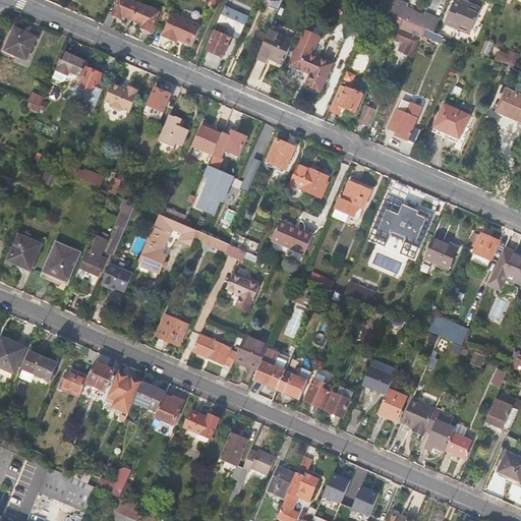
[(119,0),(115,11),(110,9),(104,24),(111,27),(116,16),(122,18),(124,15),(133,20),(140,3),(133,0),(119,0)]
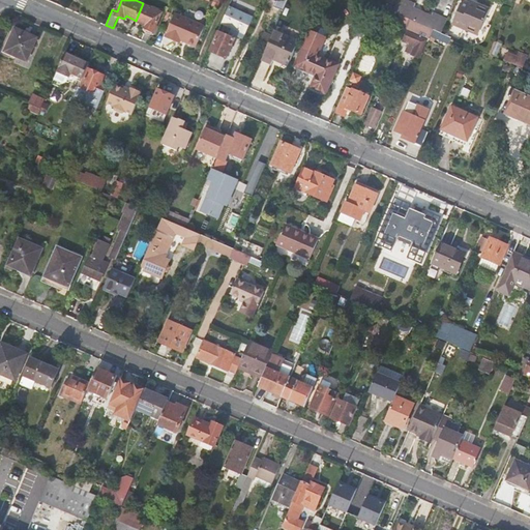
[(284,10),(288,0),(274,0),(276,1),(274,6),(284,10)]
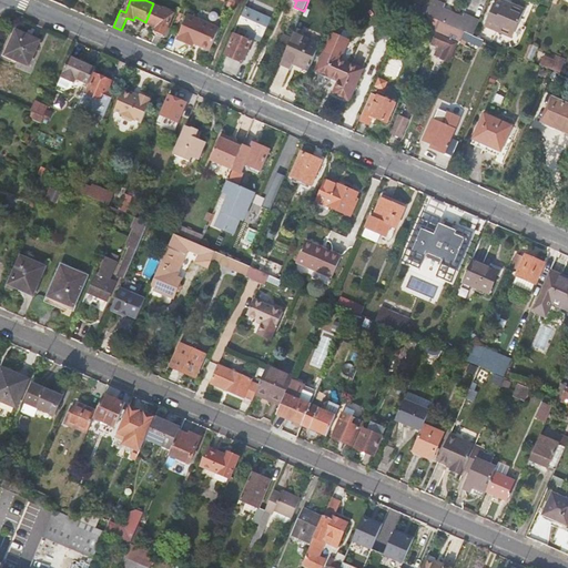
[(464,17),(435,3),(436,0),(426,0),(423,8),(422,12),(445,22),(465,31),(474,36),(480,20),(465,13),(464,17)]
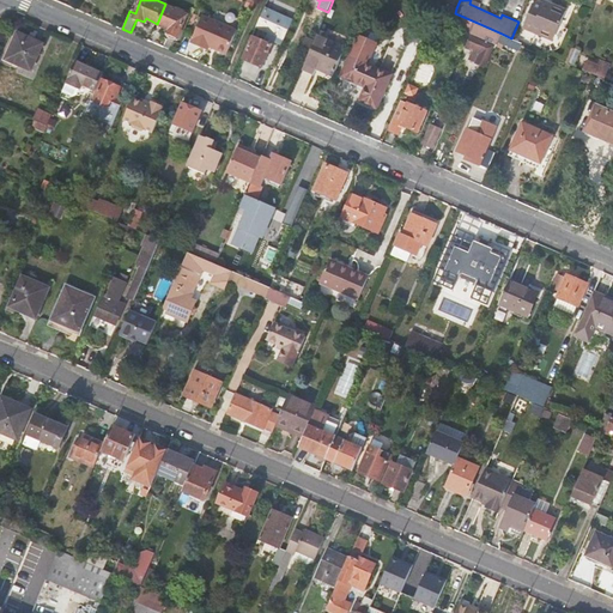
[(560,23),(566,10),(552,2),(551,7),(544,4),(545,2),(539,0),(535,0),(527,22),(536,26),(536,31),(545,29),(546,36),(553,32),(558,22),(560,23)]
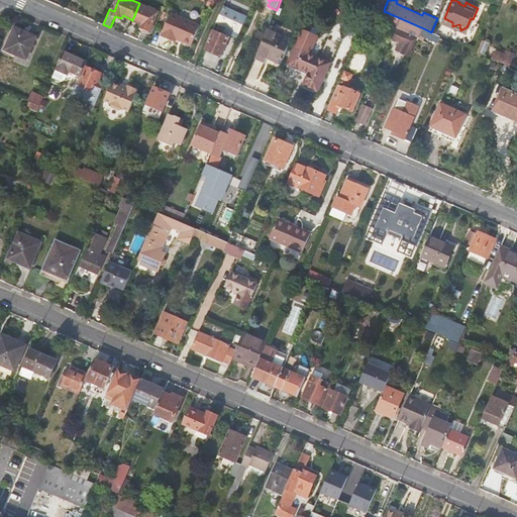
[(160,12),(139,3),(132,20),(142,24),(141,26),(150,30),(160,12)]
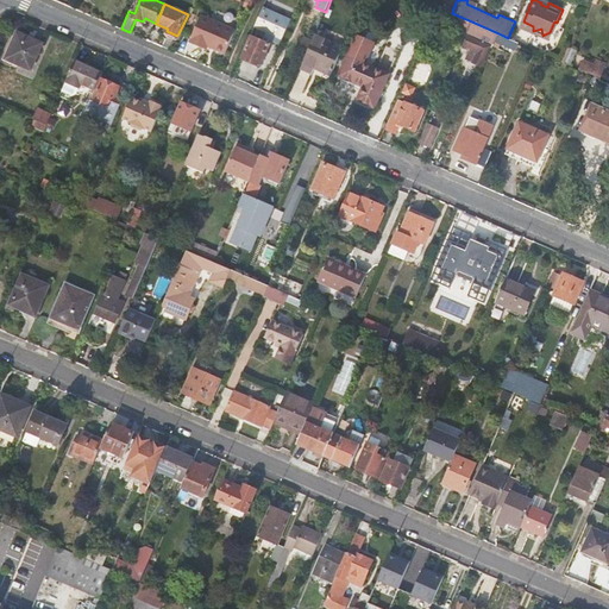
[(243,57),(261,66),(271,44),(268,42),(269,39),(280,43),(290,19),(263,7),(255,26),(267,31),(263,41),(252,36),(243,57)]
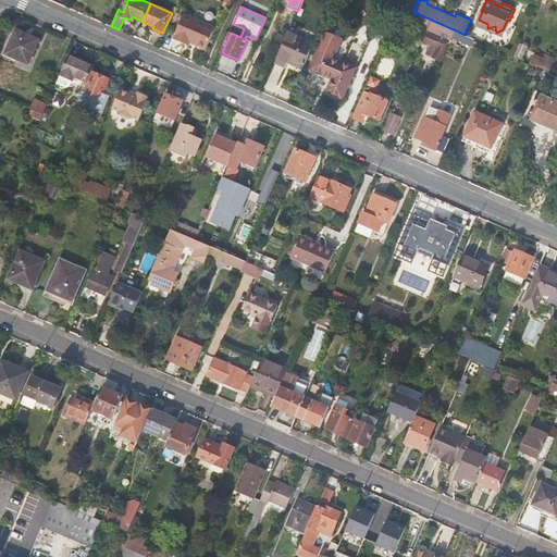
[(215,27),(185,13),(174,39),(189,45),(190,42),(206,49),(215,27)]
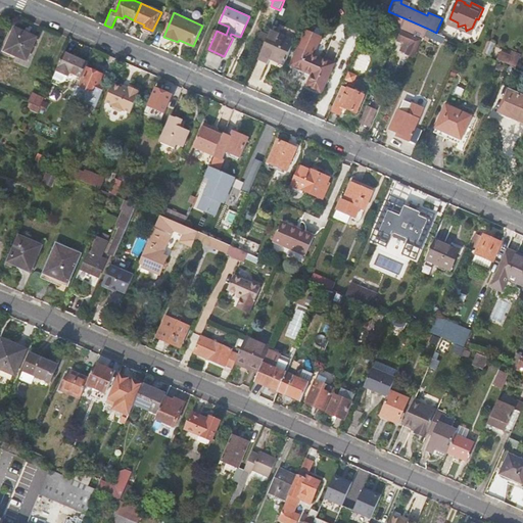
[(407,28),(425,36),(425,35),(428,29),(410,20),(407,28)]
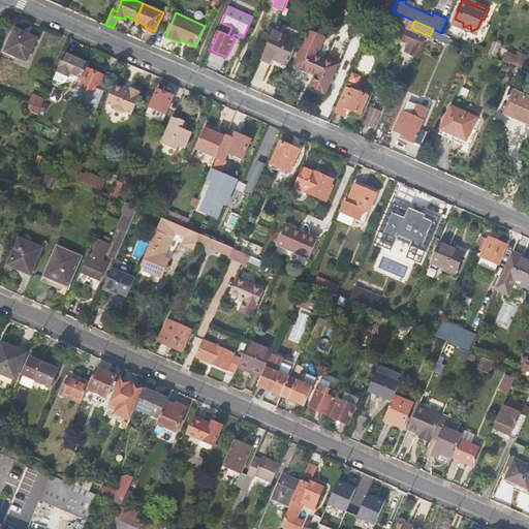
[(5,50),(28,60),(38,36),(16,27),(5,50)]
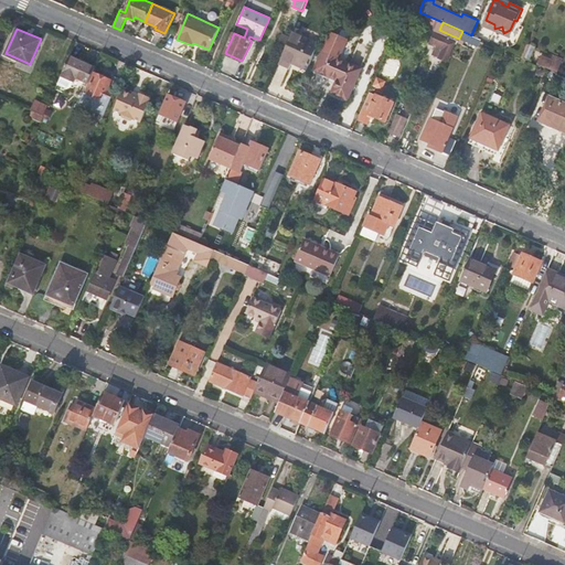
[(338,78),(332,92),(348,98),(361,67),(339,59),(348,38),(331,31),(315,68),(338,78)]
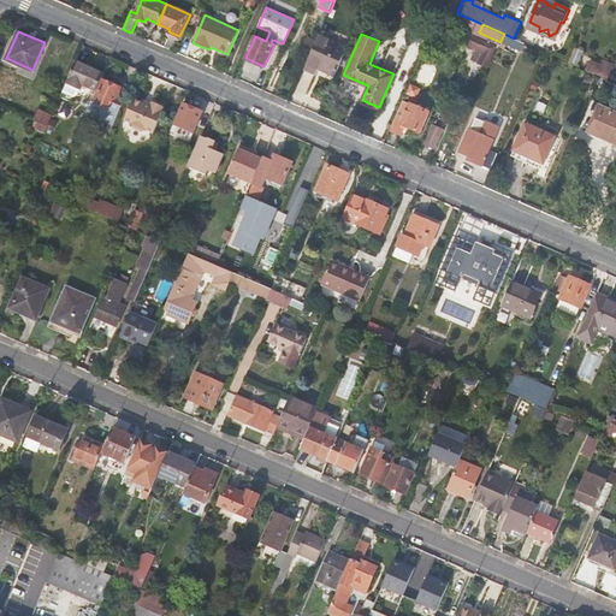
[(501,41),(507,43),(521,49),(525,43),(514,39),(504,34),(501,41)]
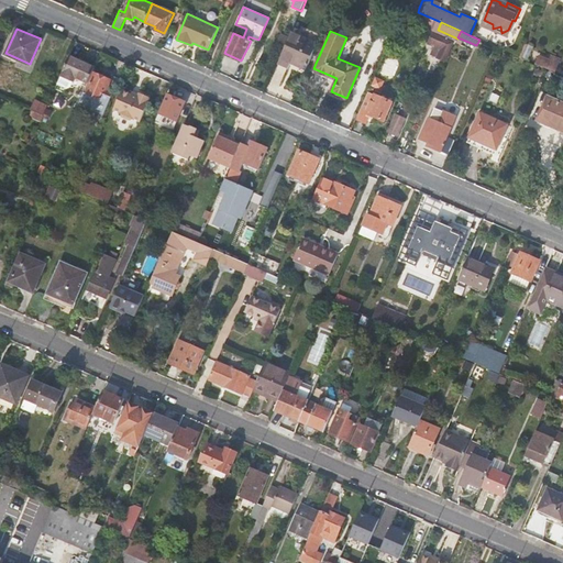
[(291,62),(307,69),(318,43),(291,32),(288,40),(280,36),(277,44),(285,47),(278,63),(288,67),(291,62)]
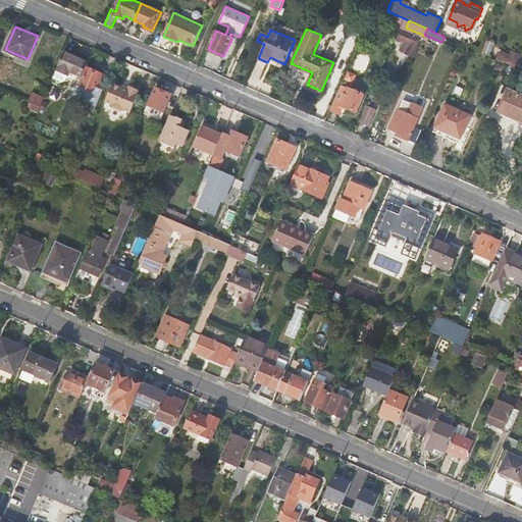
[(406,53),(415,57),(422,40),(401,32),(398,40),(404,43),(401,49),(406,51),(406,53)]
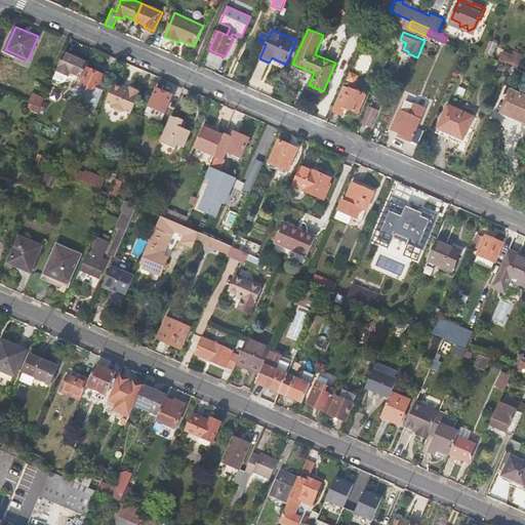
[(497,43),(491,40),(485,53),(492,56),(497,43)]
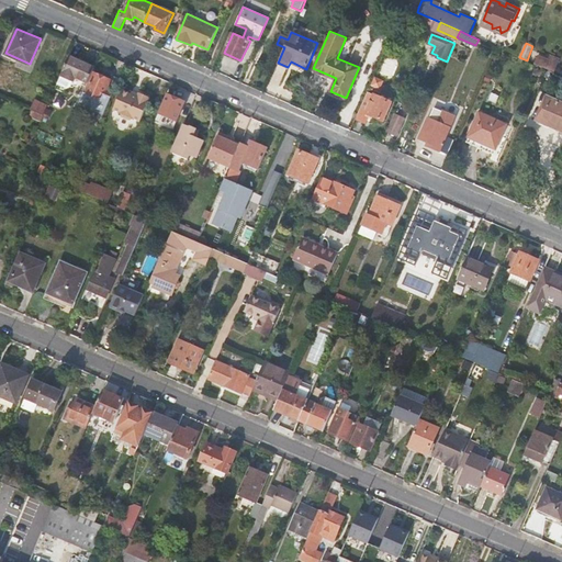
[(96,65),(69,54),(60,75),(57,82),(65,86),(70,85),(72,80),(74,80),(76,77),(88,82),(96,65)]
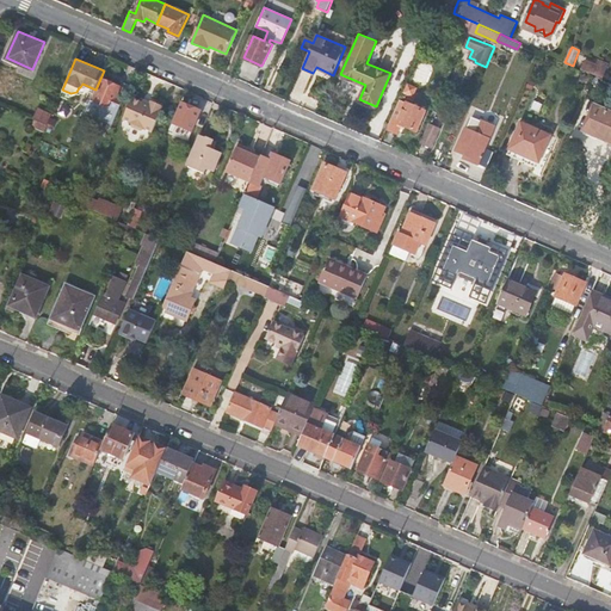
[(585,60),(581,69),(596,75),(603,79),(609,63),(599,59),(596,65),(585,60)]
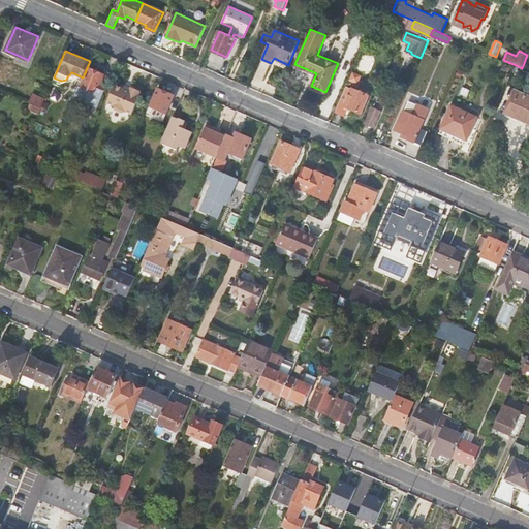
[(90,109),(96,111),(111,78),(105,75),(105,74),(89,67),(81,86),(96,93),(90,109)]
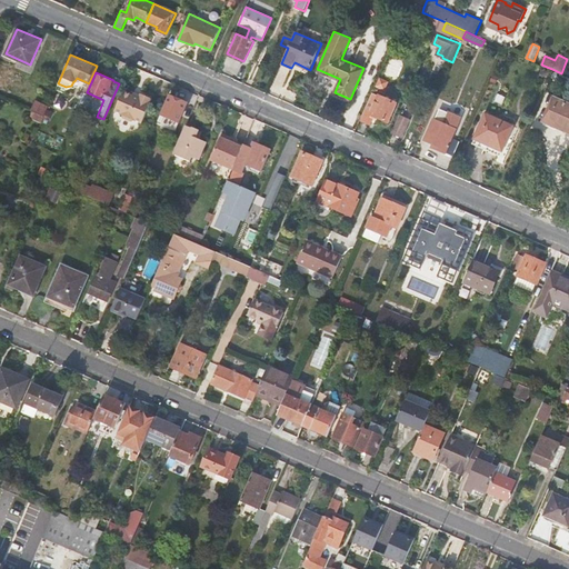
[(377,86),(385,89),(389,81),(380,77),(377,86)]
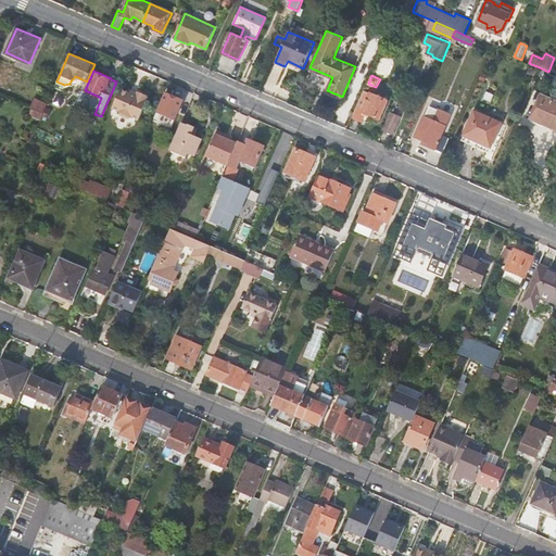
[(112,108),(119,111),(121,114),(128,117),(130,115),(139,119),(148,99),(147,99),(149,96),(138,91),(137,93),(137,95),(130,91),(121,88),(112,108)]
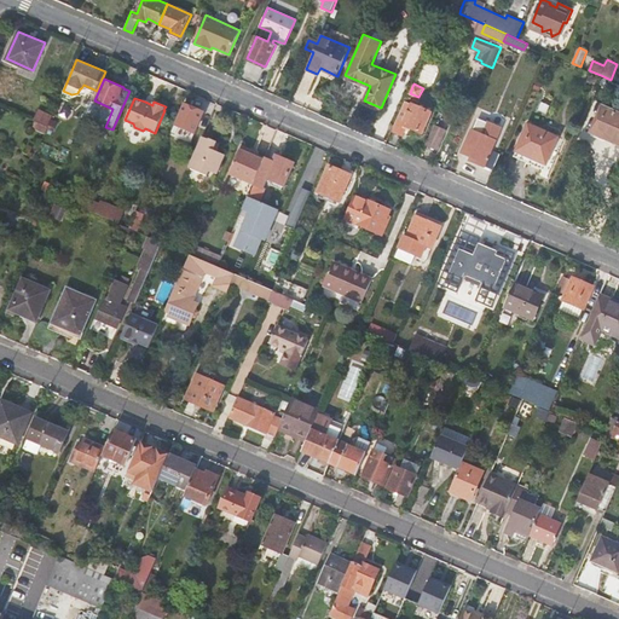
[(433,113),(405,99),(392,131),(404,136),(408,126),(423,132),(433,113)]
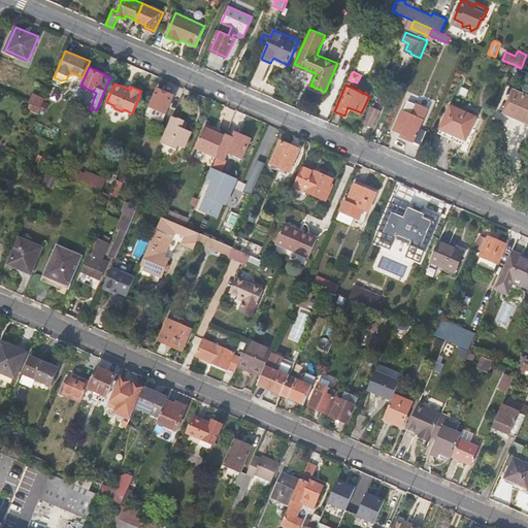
[(91,105),(96,93),(80,86),(74,99),(91,105)]
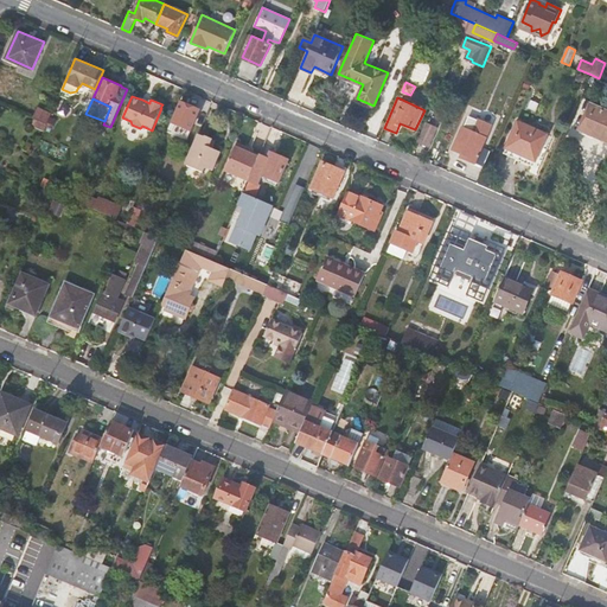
[(170,128),(173,129),(173,131),(187,138),(200,109),(181,101),(170,128)]
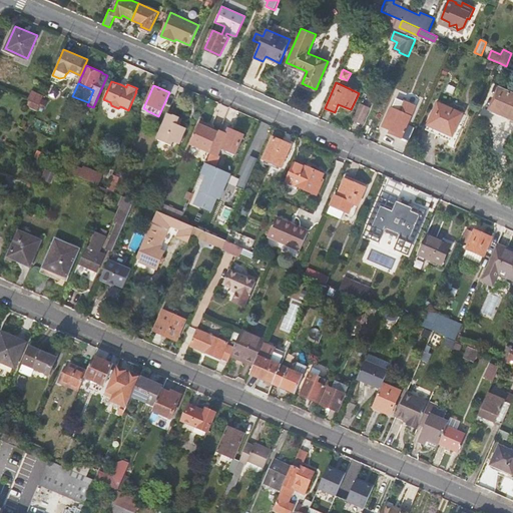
[(512,92),(499,86),(489,109),(512,119),(512,92)]
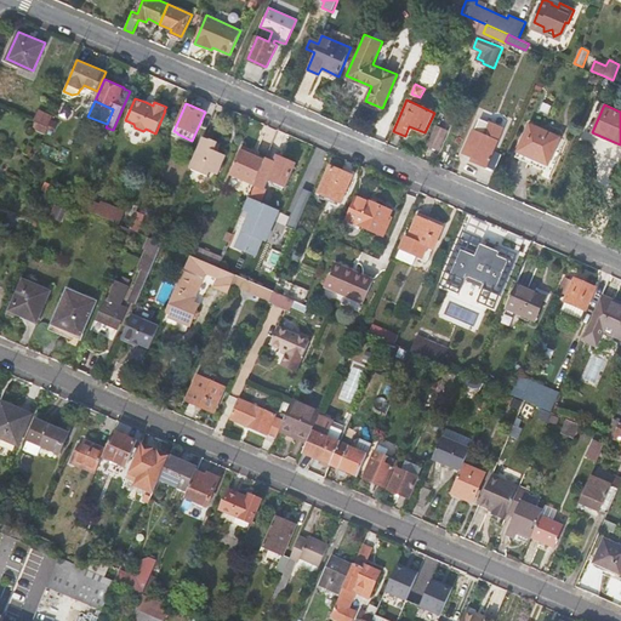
[(39,108),(34,120),(47,126),(53,114),(39,108)]
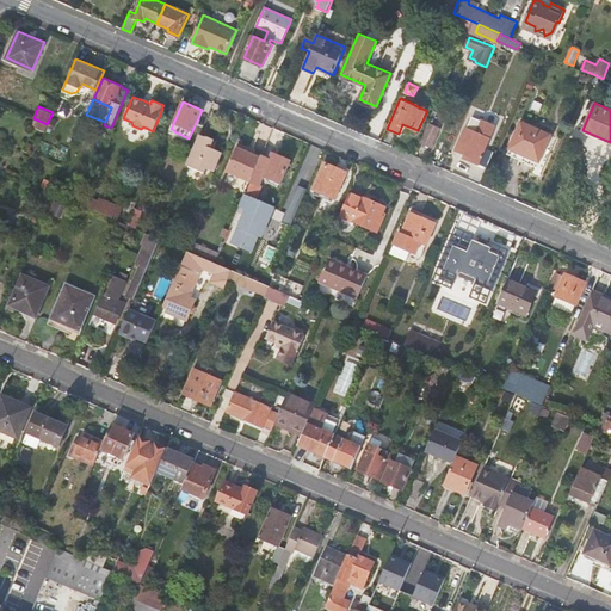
[(432,117),(429,124),(436,128),(437,128),(440,121),(432,117)]
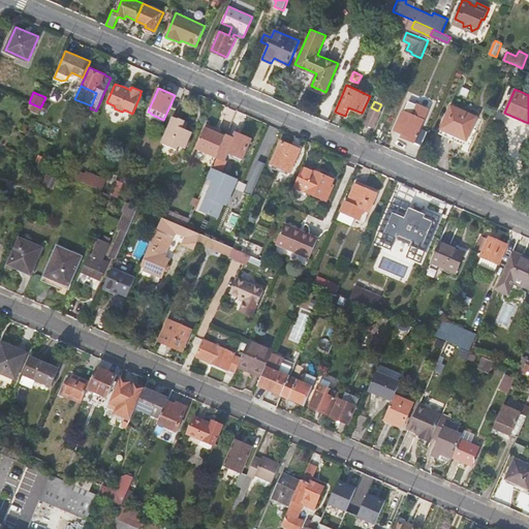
[(27,107),(38,113),(40,107),(29,102),(27,107)]
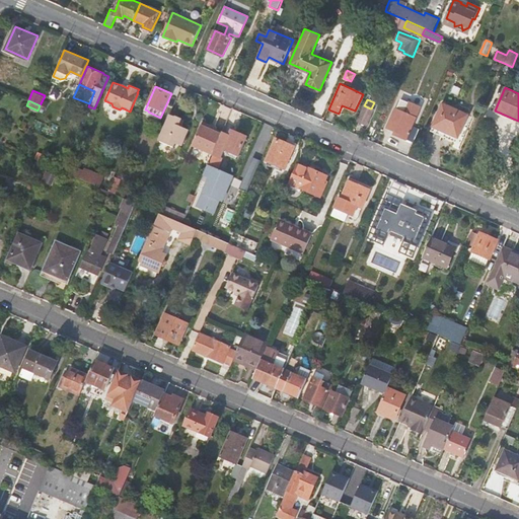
[(443,103),(433,127),(458,138),(464,123),(468,115),(443,103)]
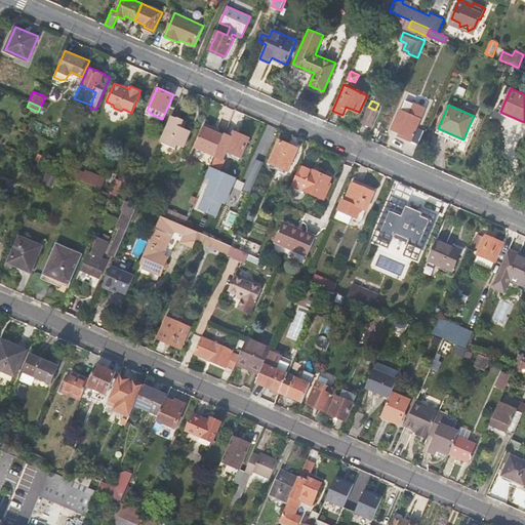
[(368,107),(367,107),(360,124),(367,127),(374,110),(368,107)]
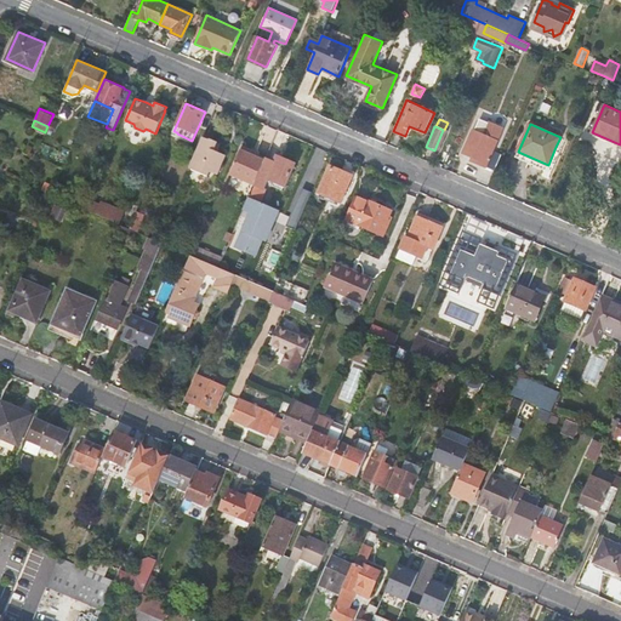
[(465,152),(473,157),(477,158),(474,161),(495,170),(501,155),(494,153),(503,132),(494,129),(490,137),(473,130),(465,152)]
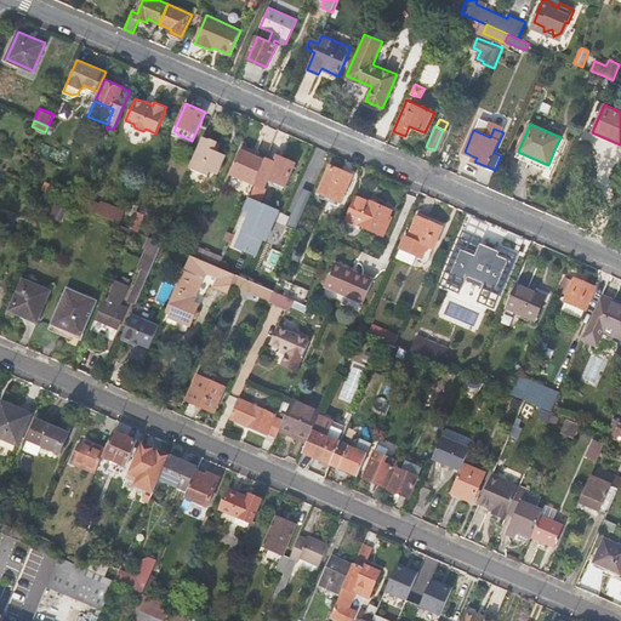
[(217,142),(203,136),(189,166),(209,174),(210,170),(218,174),(226,154),(215,148),(217,142)]
